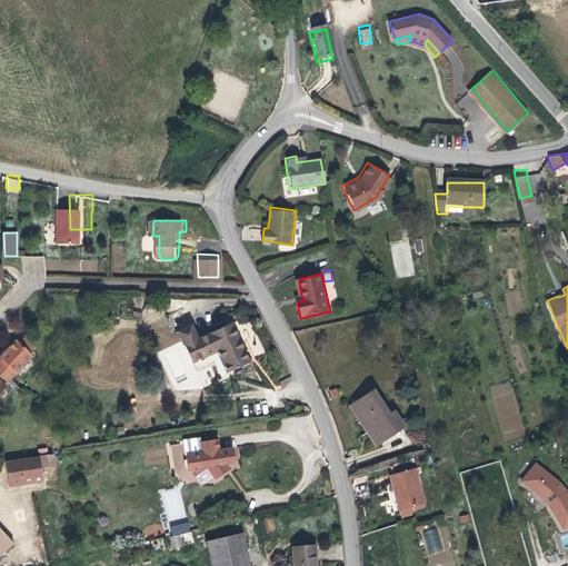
[(248,348),(230,311),(197,327),(189,314),(175,320),(190,353),(215,341),(225,359),(248,348)]
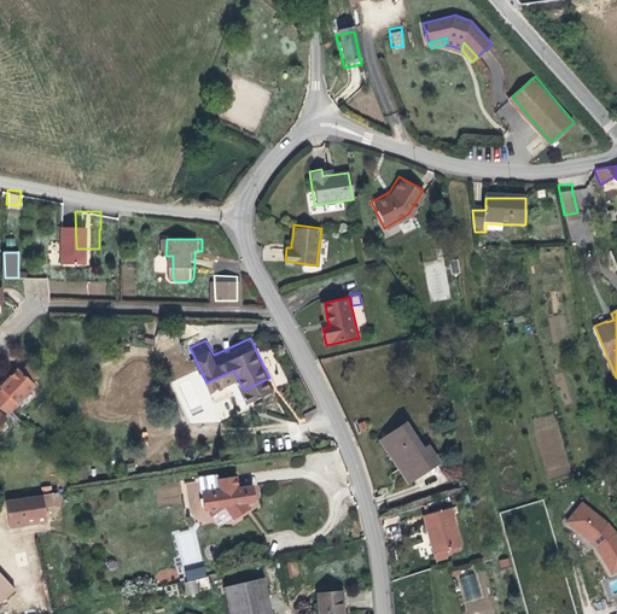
[(33,372),(27,366),(21,372),(28,378),(33,372)]
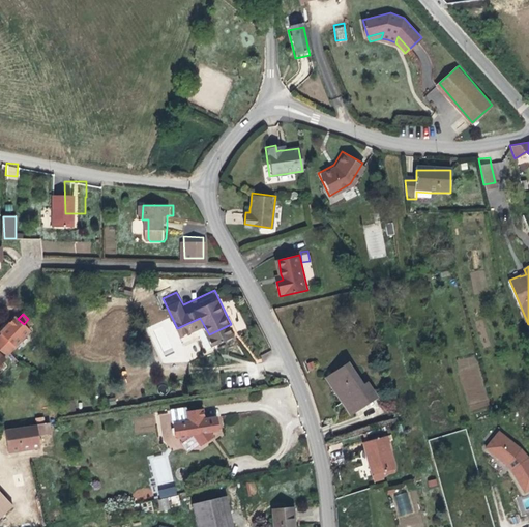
[(18,319),(16,317),(10,322),(0,332),(2,334),(0,335),(0,343),(9,352),(30,331),(24,324),(18,319)]
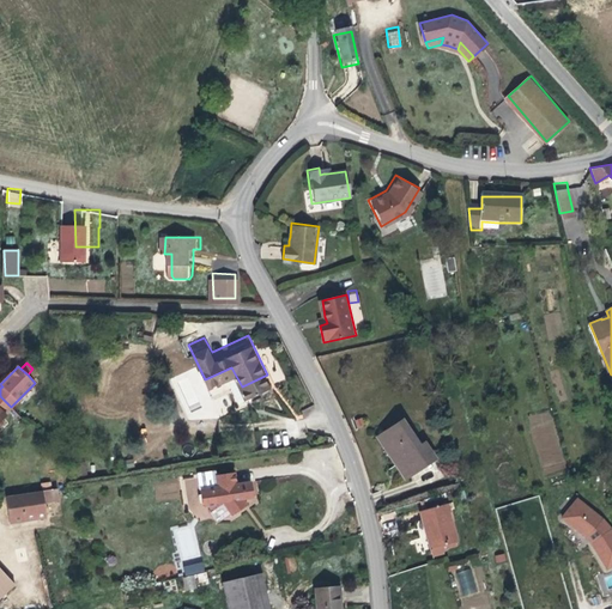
[(0,408),(5,413),(11,407),(0,396),(0,408)]
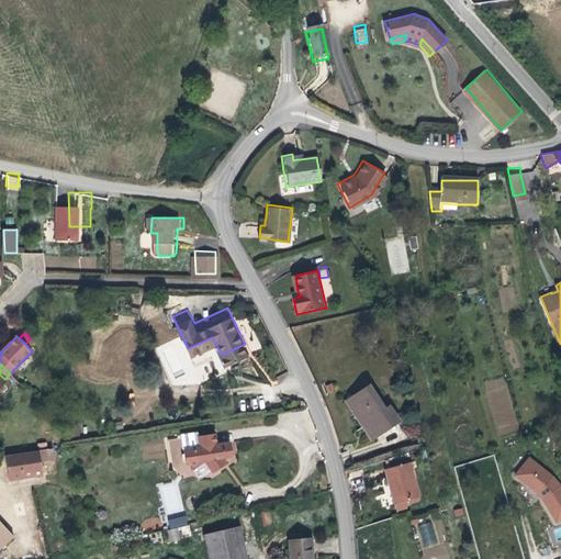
[(382,403),(367,380),(344,395),(370,432),(396,414),(386,400),(382,403)]
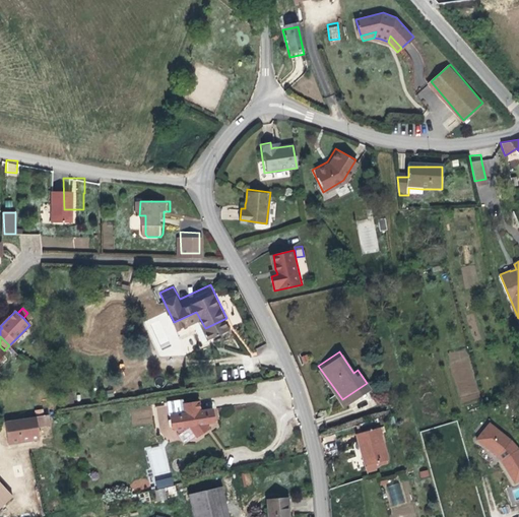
[(452,372),(460,400),(479,394),(471,367),(452,372)]
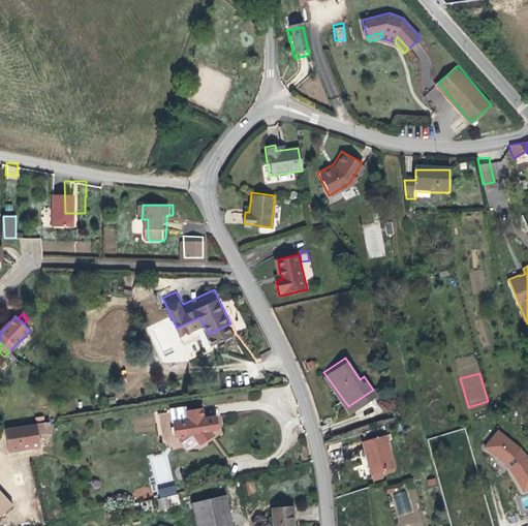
[(187,409),(186,405),(172,407),(174,422),(189,420),(187,409)]
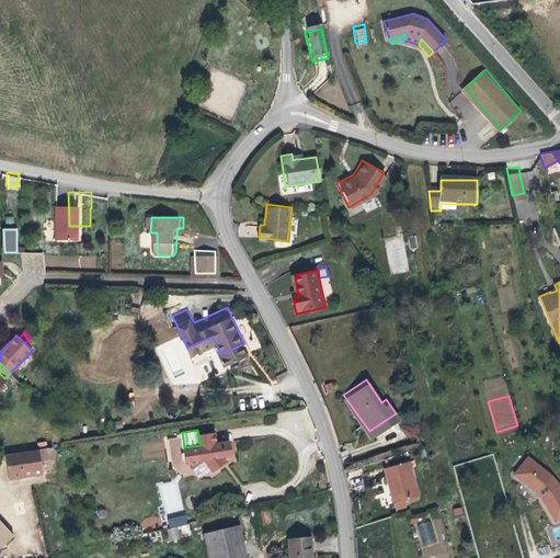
[(230,440),(217,442),(216,432),(198,434),(201,445),(184,447),(186,460),(192,465),(198,464),(198,462),(207,460),(218,470),(226,462),(219,456),(232,455),(230,440)]
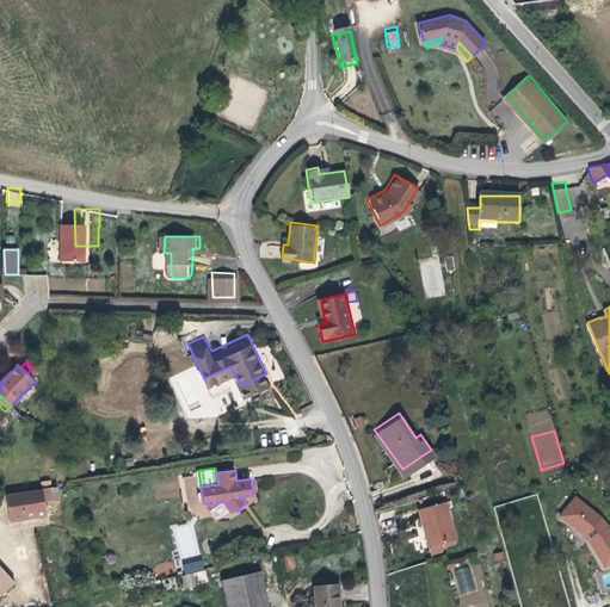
[(5,494),(8,519),(45,513),(43,500),(59,497),(57,485),(5,494)]
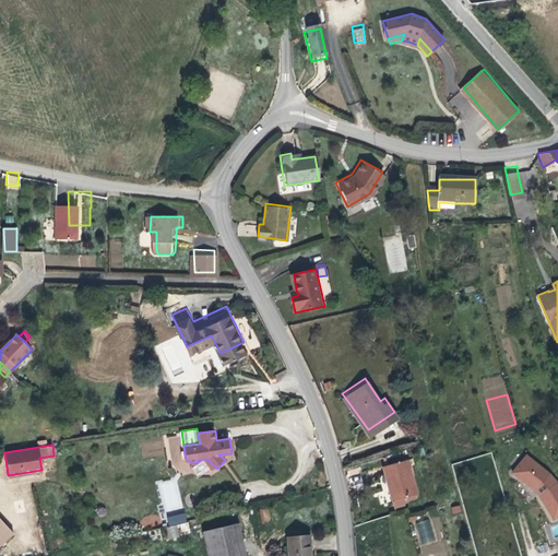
[(557,515),(557,478),(554,472),(524,450),(510,470),(512,473),(535,491),(551,519),(557,515)]
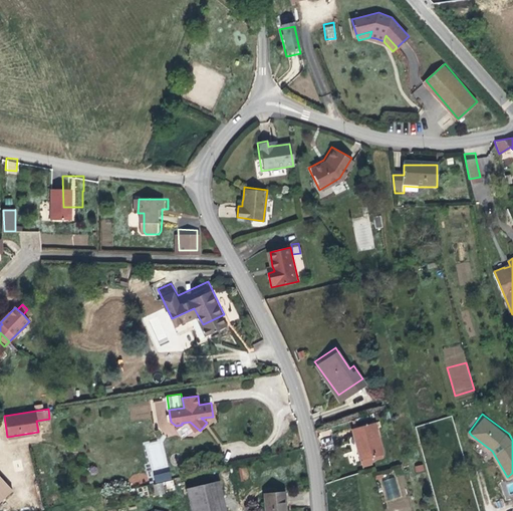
[(382,453),(373,423),(352,429),(358,450),(356,450),(359,460),(382,453)]
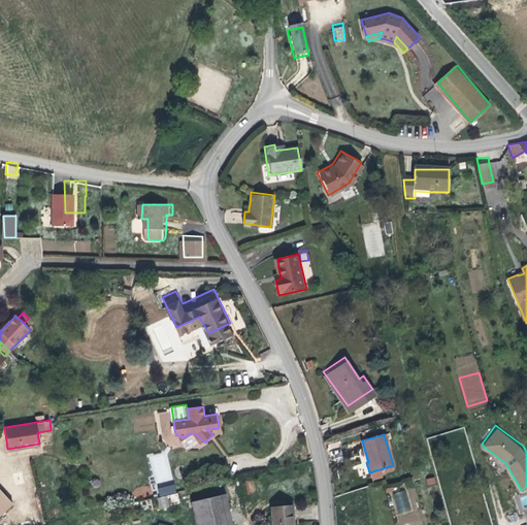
[(163,448),(145,453),(155,480),(171,474),(163,448)]
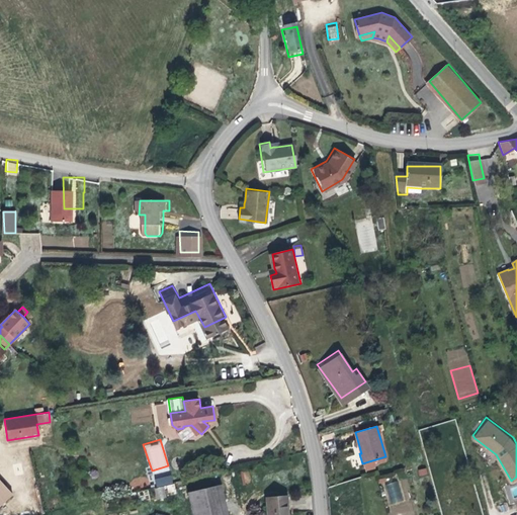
[(170,473),(153,477),(155,485),(172,481),(170,473)]
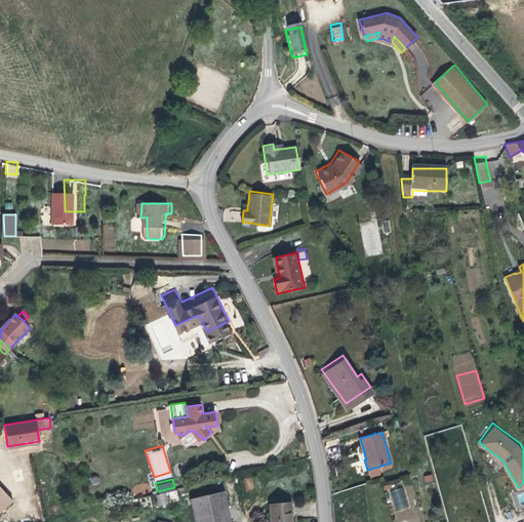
[(403,484),(390,487),(395,509),(408,505),(403,484)]
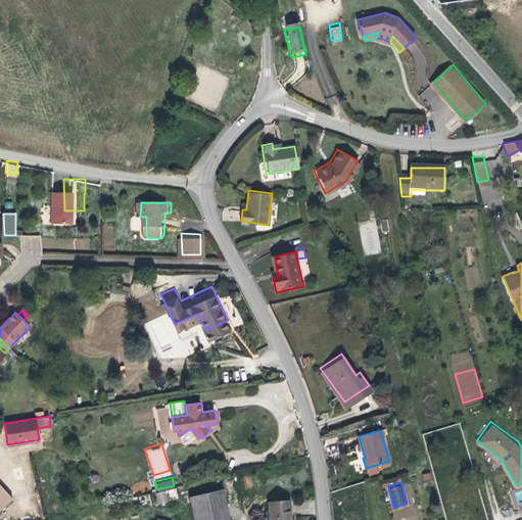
[(169,497),(177,494),(175,485),(167,487),(169,497)]
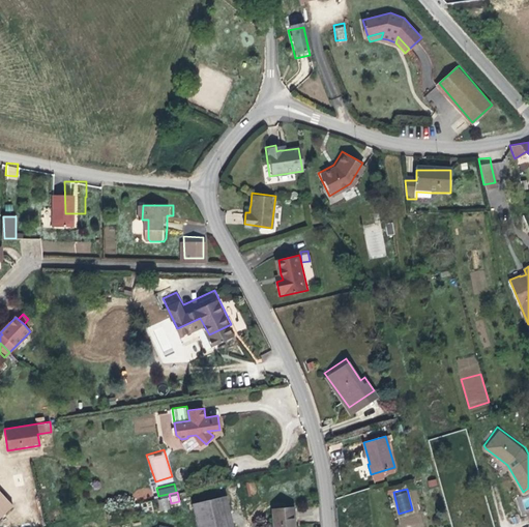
[(0,517),(11,506),(0,494),(0,517)]
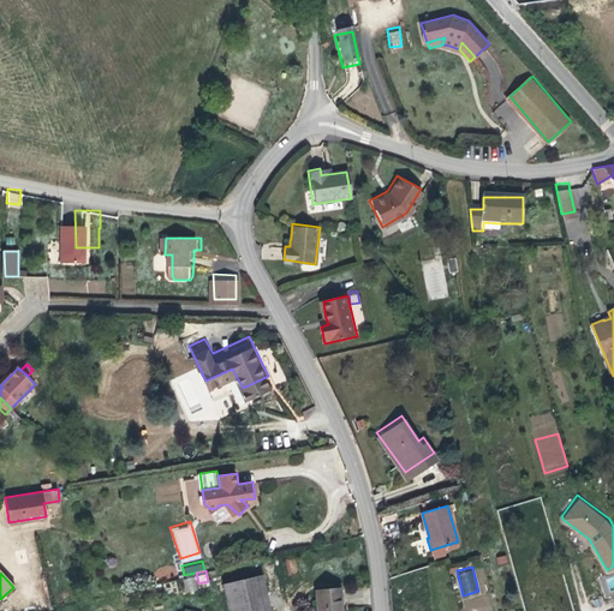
[(192,573),(180,577),(185,589),(197,586),(192,573)]
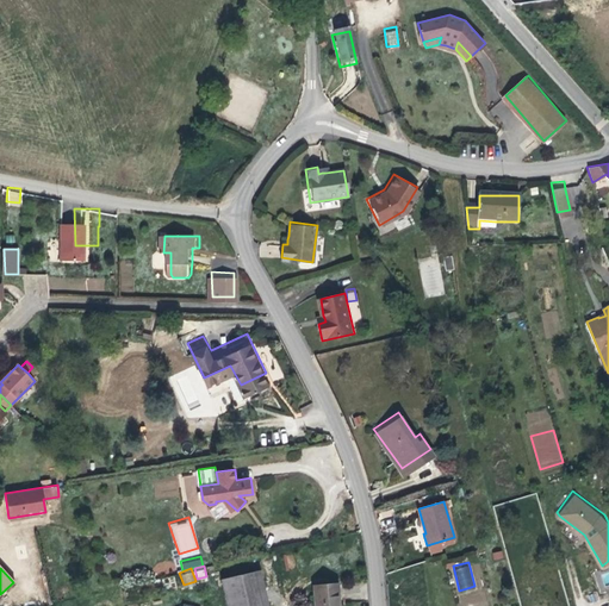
[(267,605),(258,568),(221,576),(228,605),(267,605)]
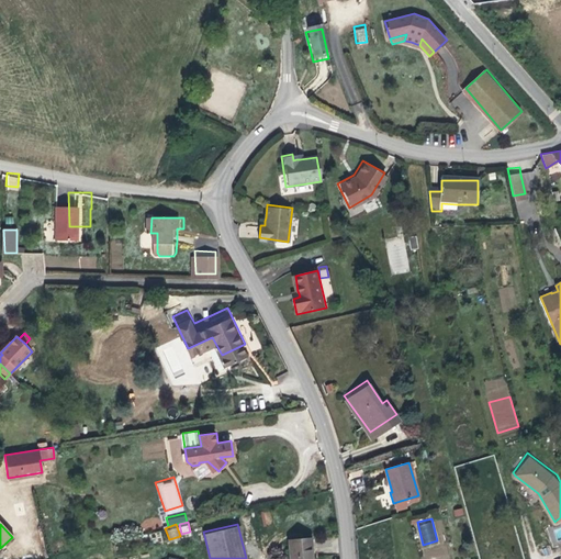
[(311,558),(311,538),(289,539),(289,558),(311,558)]
